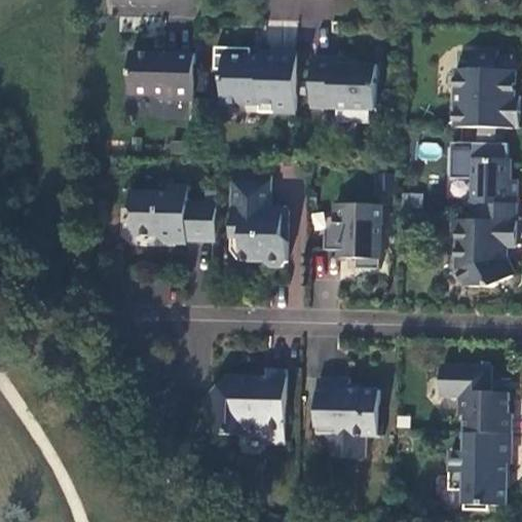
[(258,113),(295,113),(296,52),(259,52),(259,58),(248,58),(248,48),(214,48),(214,68),(222,69),(221,104),(239,104),(258,105),(258,113)]
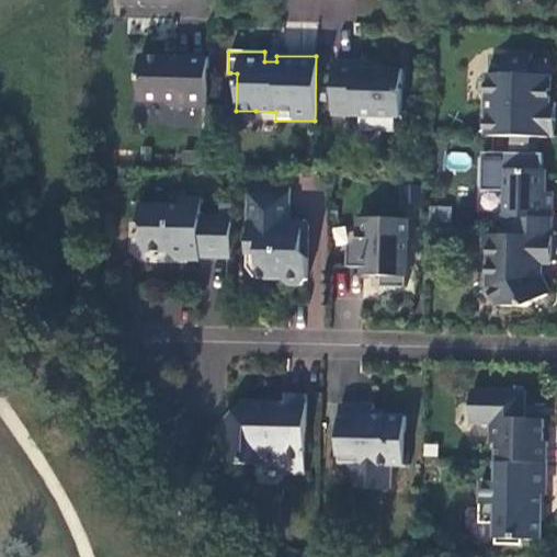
[(276,52),(264,52),(264,61),(276,61),(276,56),(276,52)]
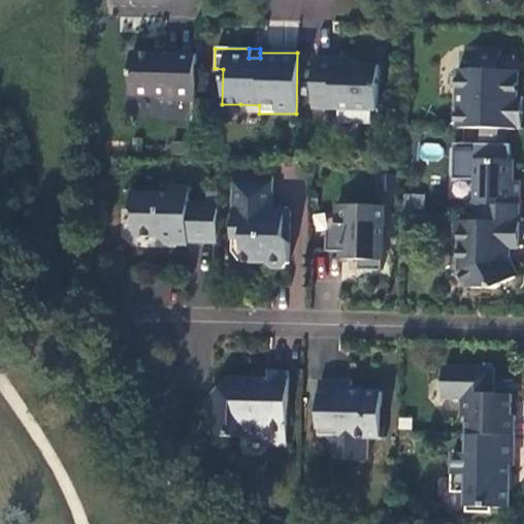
[(453,69),(452,128),(519,129),(520,96),(514,96),(515,69),(508,69),(508,59),(496,58),(496,51),(470,50),(470,69),(453,69)]
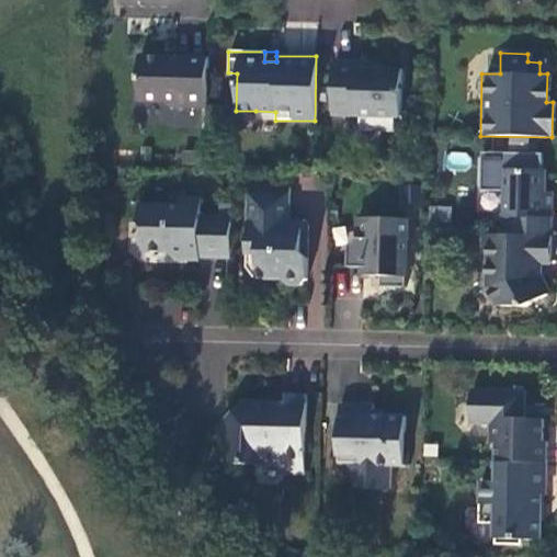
[(167,108),(205,108),(206,59),(139,58),(138,102),(163,102),(167,108)]
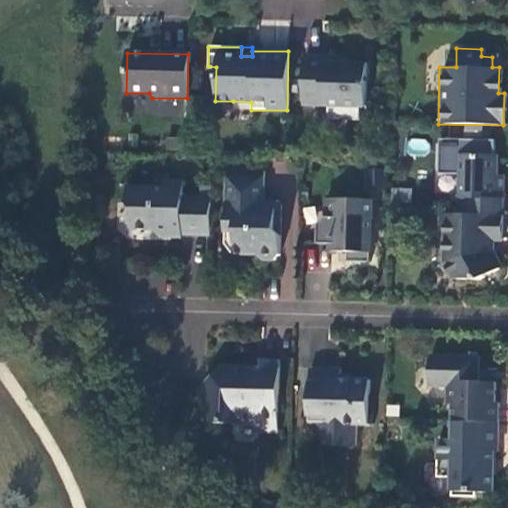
[(328,57),(303,57),(303,105),(328,105),(328,117),(358,117),(358,106),(363,106),(364,64),(342,64),(327,64),(328,57)]
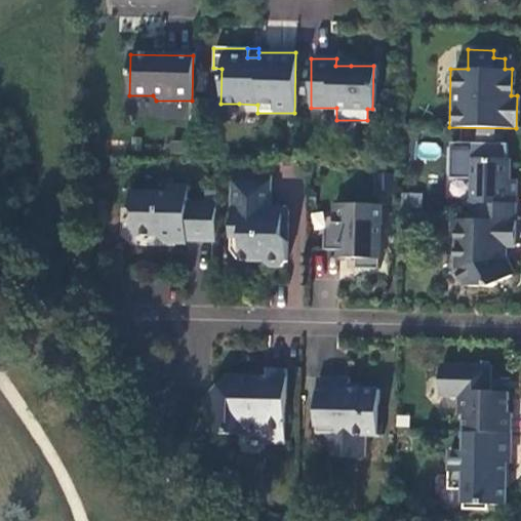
[(239,112),(257,113),(257,105),(239,104),(239,112)]
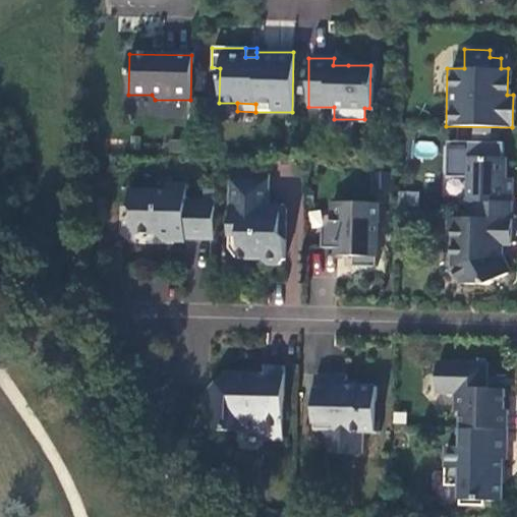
[(501,142),(445,142),(445,178),(466,178),(466,203),(473,203),(473,219),(509,219),(511,219),(511,202),(505,202),(504,195),(511,195),(511,178),(505,178),(505,158),(501,158),(501,142)]
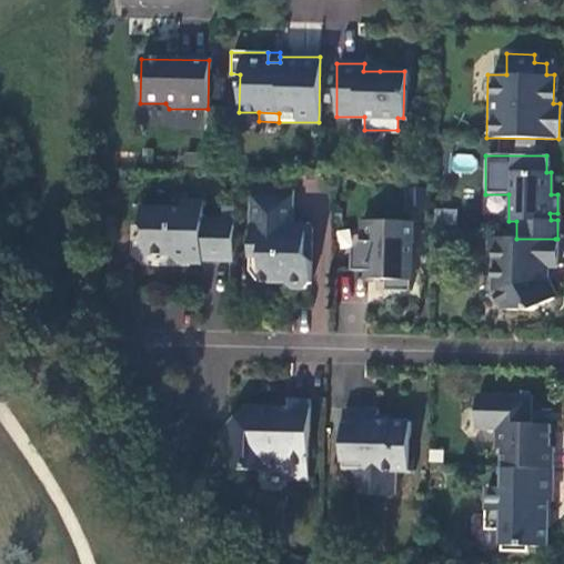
[(470,177),(472,160),(450,157),(447,173),(470,177)]
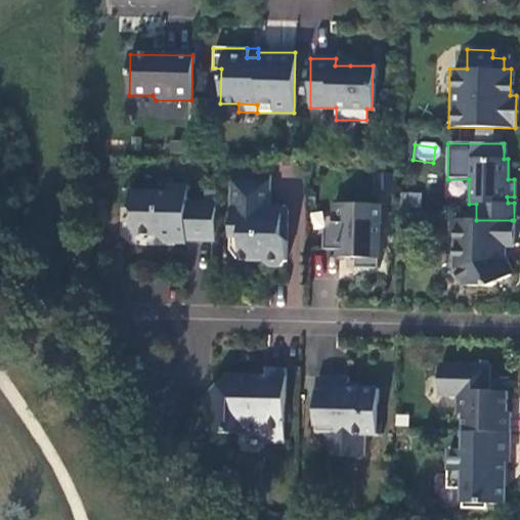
[(232,177),(232,240),(243,240),(243,261),(263,261),(270,268),(282,267),(288,262),(289,210),(269,210),(269,177),(232,177)]
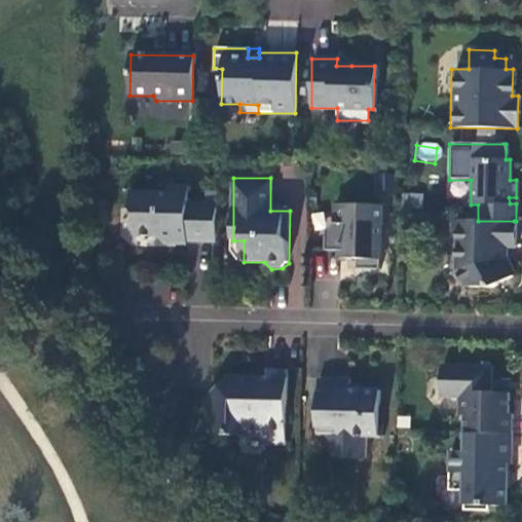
[(185,241),(215,241),(216,206),(186,204),(186,188),(164,187),(164,195),(129,194),(129,212),(134,215),(134,237),(154,237),(158,243),(172,243),(172,233),(185,233),(185,241)]
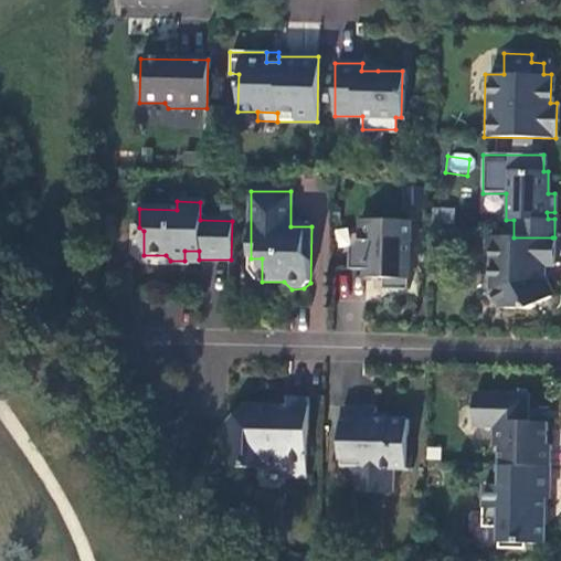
[(426,212),(426,228),(450,229),(450,213),(426,212)]
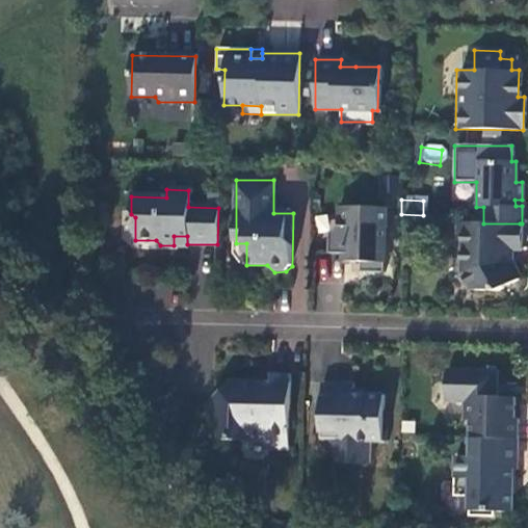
[(383,271),(385,207),(339,206),(338,222),(330,231),(330,252),(343,252),(342,260),(360,261),(360,270),(383,271)]
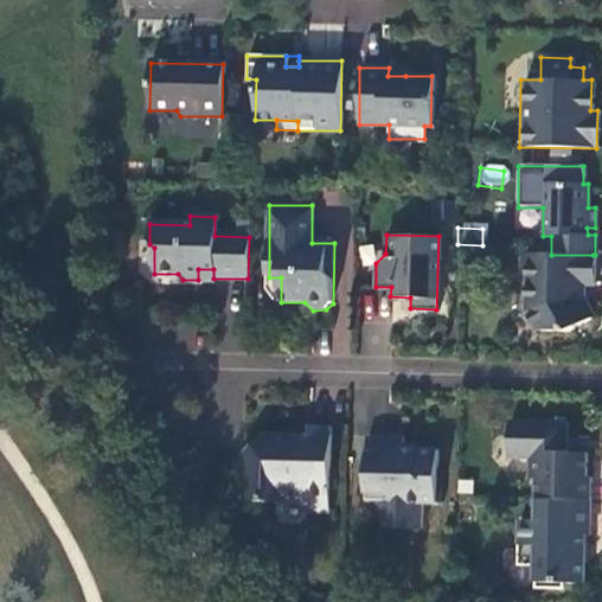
[(550,255),(516,255),(516,267),(522,271),(522,309),(535,327),(565,328),(589,315),(590,309),(583,298),(578,298),(577,283),(593,283),(593,255),(551,255),(550,255)]
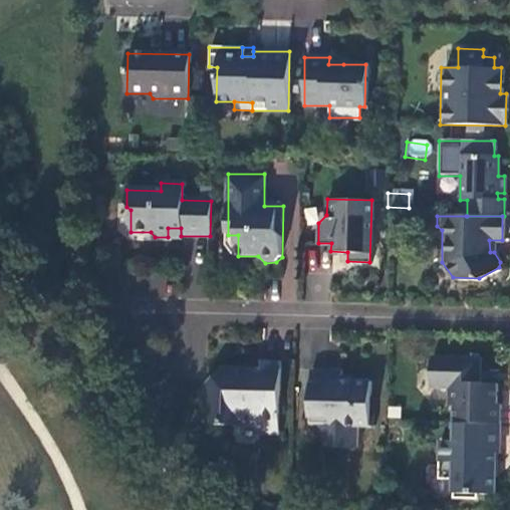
[(453,407),(452,426),(499,427),(499,406),(495,406),(496,387),(477,386),(478,361),(431,359),(430,390),(450,390),(449,407),(453,407)]
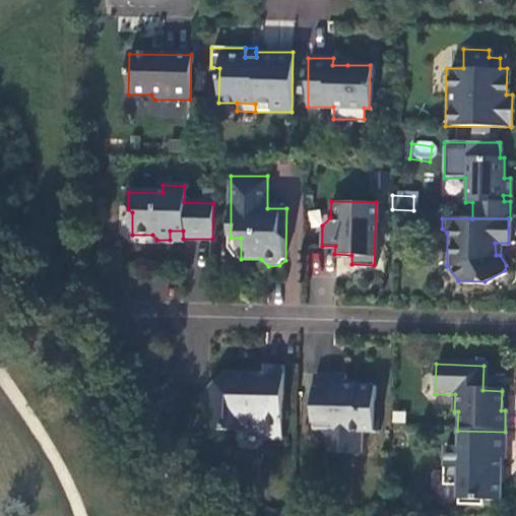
[(285,422),(285,370),(266,370),(266,377),(248,377),(248,382),(237,382),(237,375),(229,375),(209,394),(209,426),(218,434),(233,434),(233,429),(244,429),(244,434),(263,434),(263,443),(280,443),(280,422),(285,422)]
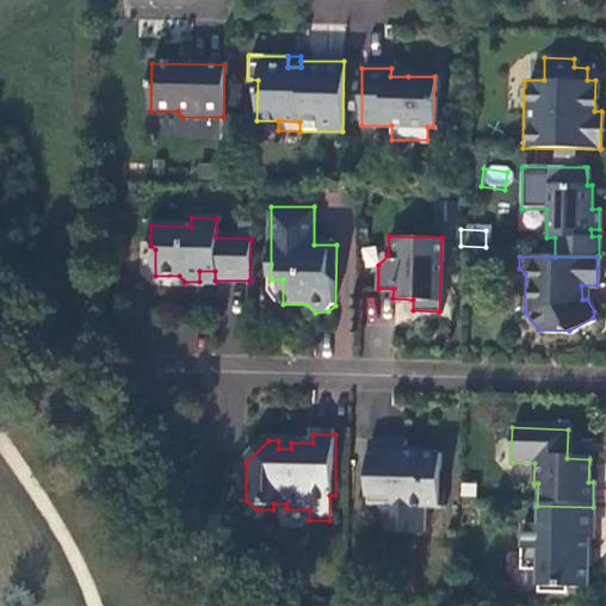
[(440,507),(441,455),(406,453),(407,441),(370,441),(369,506),(382,506),(396,507),(395,532),(425,533),(426,507),(440,507)]
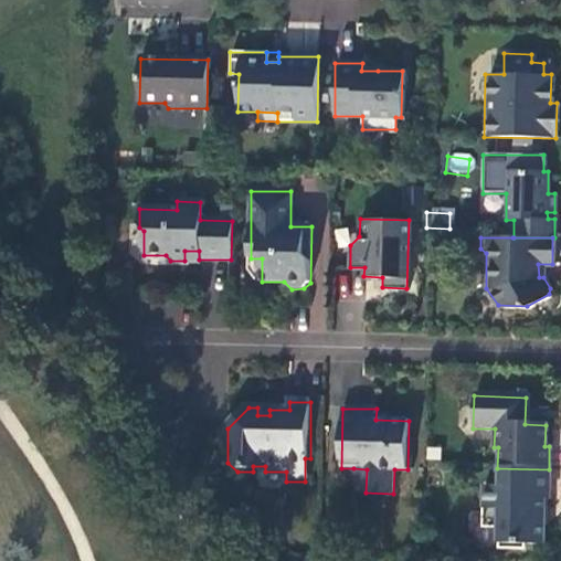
[(548,499),(549,469),(497,468),(495,467),(494,487),(484,487),(483,528),(499,529),(498,549),(524,550),(524,543),(541,543),(543,499),(548,499)]
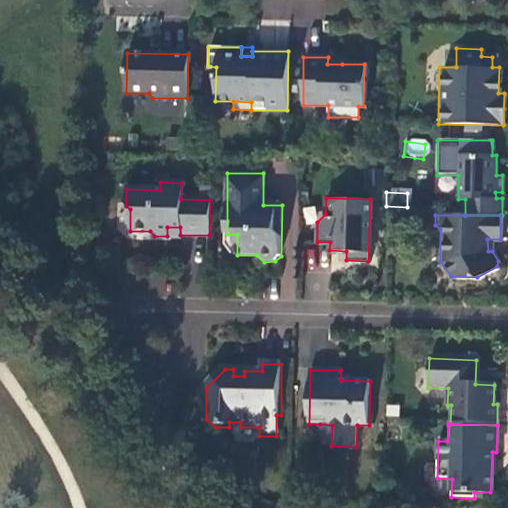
[(320,446),(331,446),(332,425),(320,424),(320,446)]
